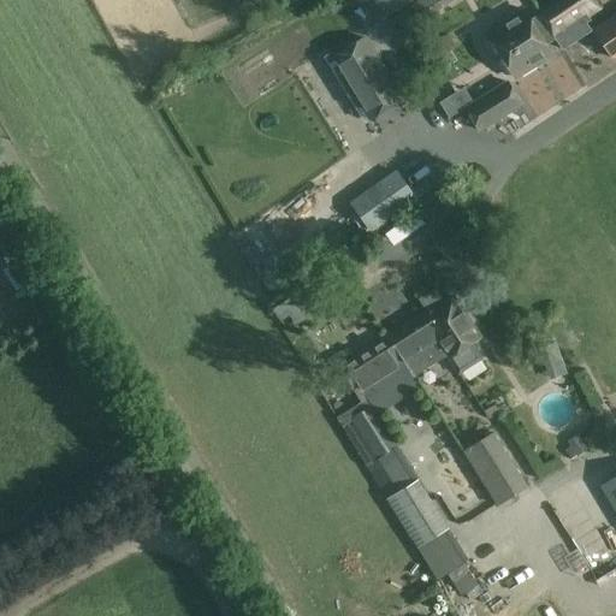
[(368,0),(379,17),(400,4),(401,6),(410,0),(368,0)]
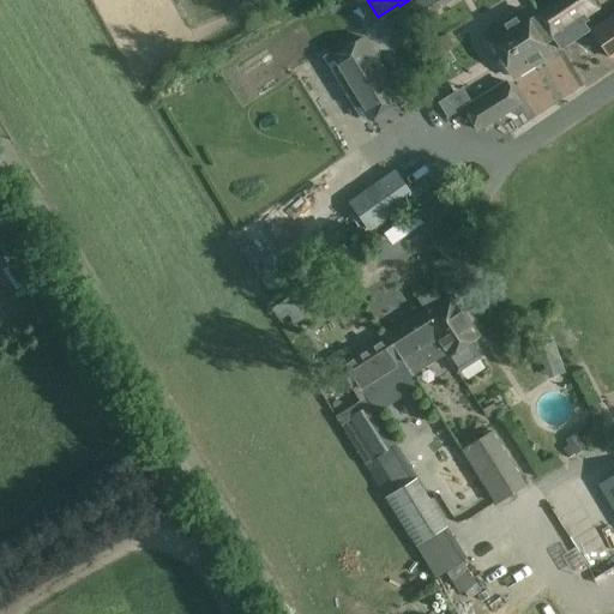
[(560,0),(539,16),(553,37),(596,8),(590,0),(560,0)]
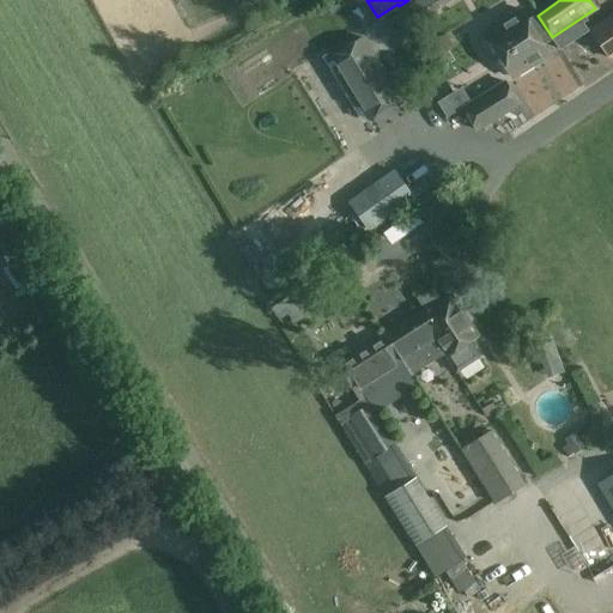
[(544,43),(552,37),(538,16),(530,20),(522,7),(483,34),(510,78),(550,53),(544,43)]
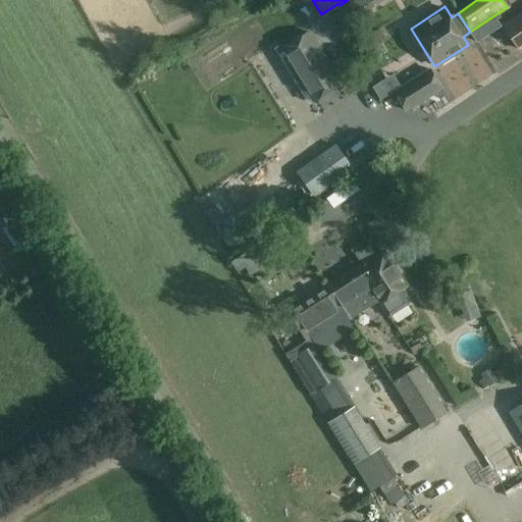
[(519,49),(521,47),(521,13),(504,25),(519,49)]
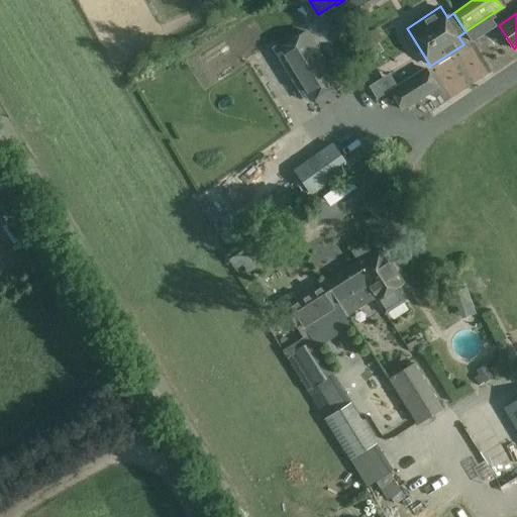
[(305,32),(278,49),(310,103),(338,85),(305,32)]
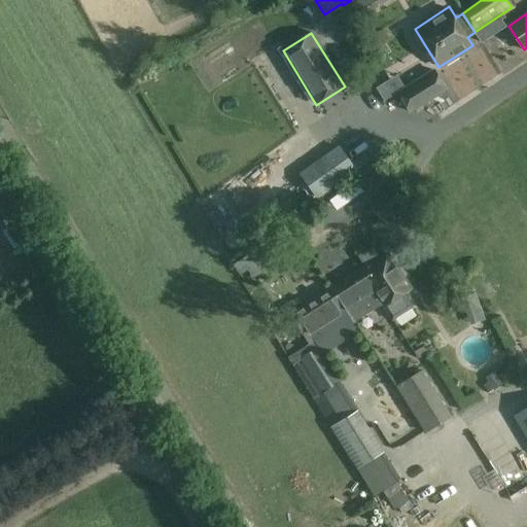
[(397,96),(409,112),(446,89),(434,71),(397,96)]
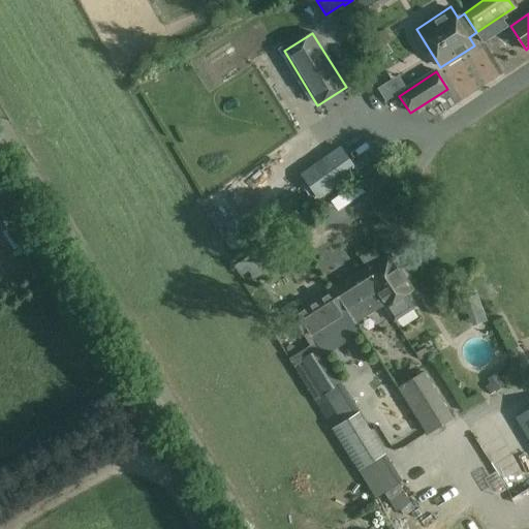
[(340,146),(300,174),(318,199),(359,170),(340,146)]
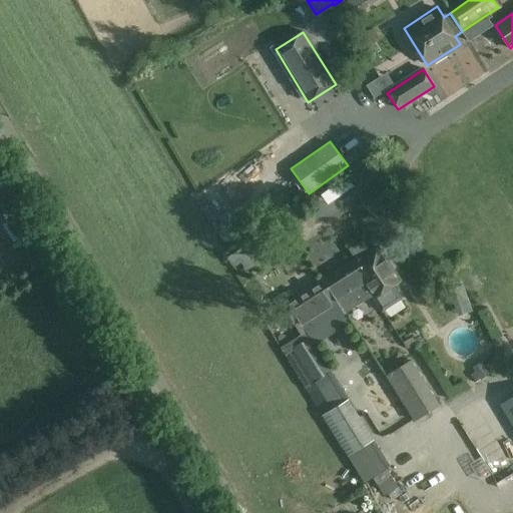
[(361,279),(372,296),(373,298),(382,312),(403,299),(394,285),(400,281),(377,245),(370,250),(353,262),(364,278),(361,279)]
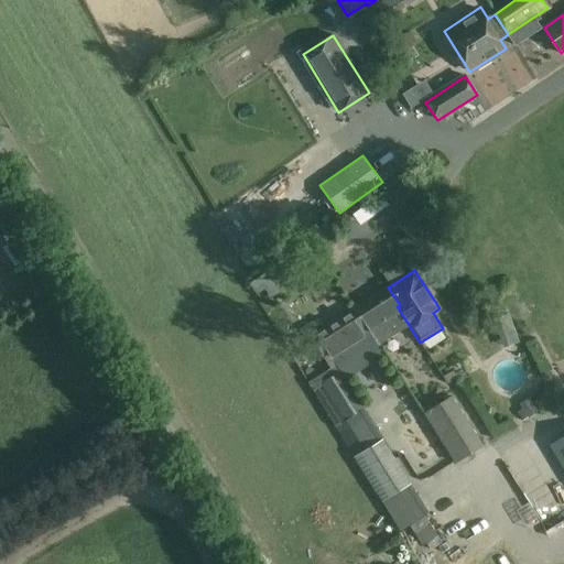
[(355,308),(375,339),(378,345),(409,325),(397,306),(400,305),(388,288),(355,308)]
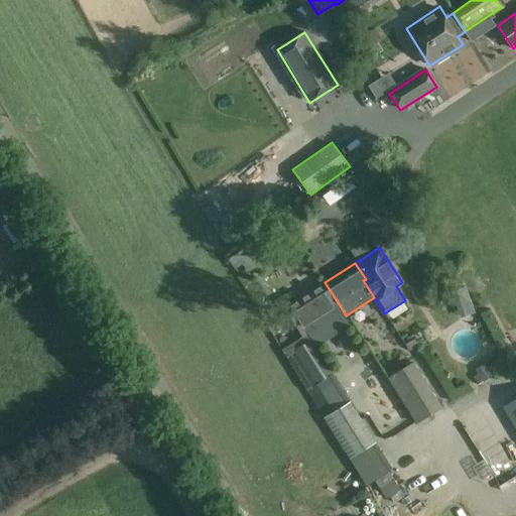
[(343,310),(325,282),(284,307),(296,326),(297,326),(303,336),(343,310)]
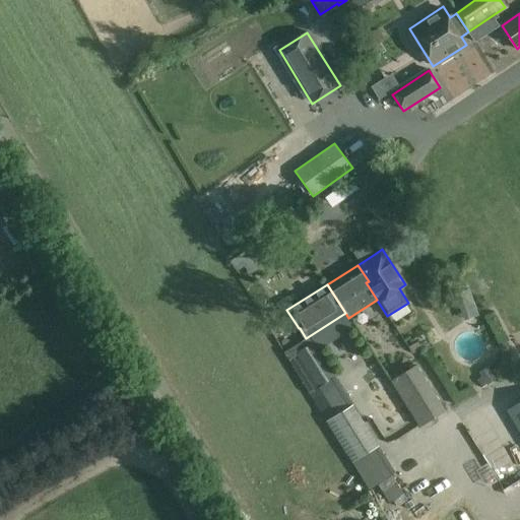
[(464,321),(479,316),(470,289),(455,295),(464,321)]
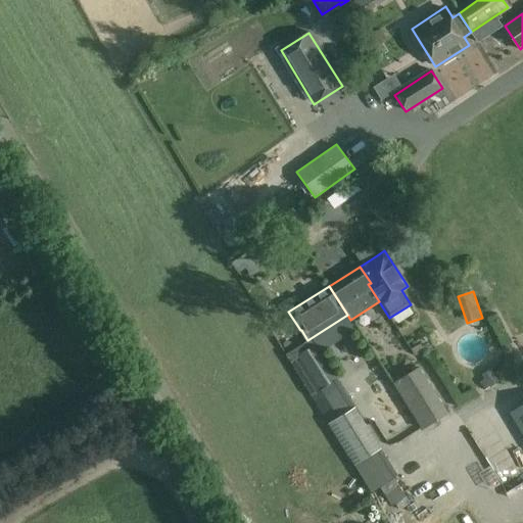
[(522,338),(520,334),(510,340),(522,364),(522,363),(522,338)]
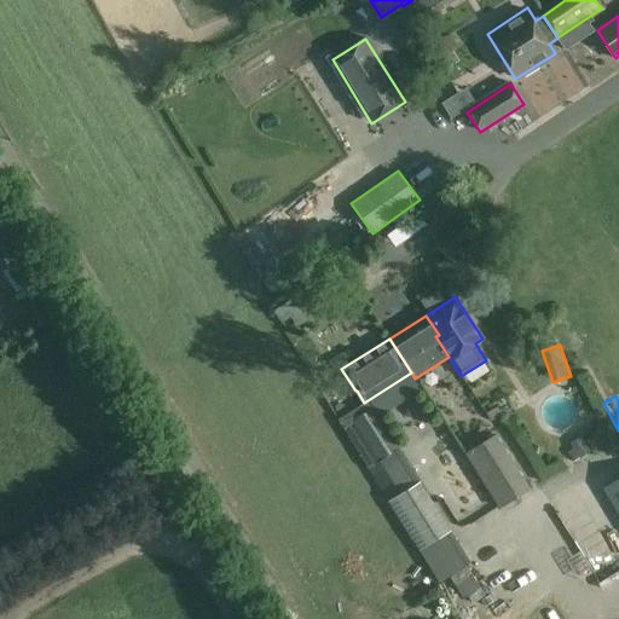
[(401,447),(375,406),(351,422),(377,463),(401,447)]
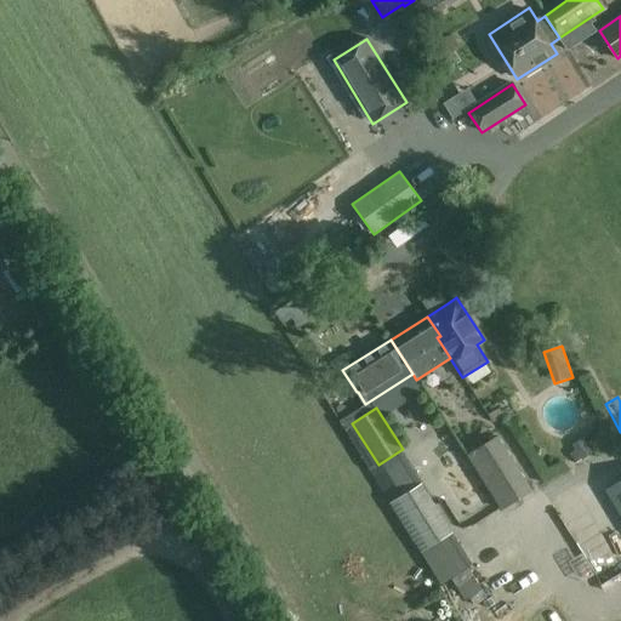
[(503,416),(499,408),(488,414),(493,423),(503,416)]
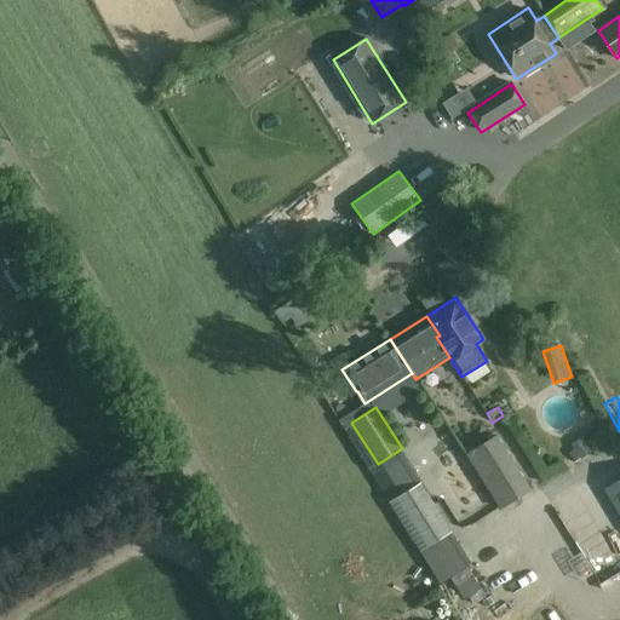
[(500,510),(532,491),(497,436),(465,454),(500,510)]
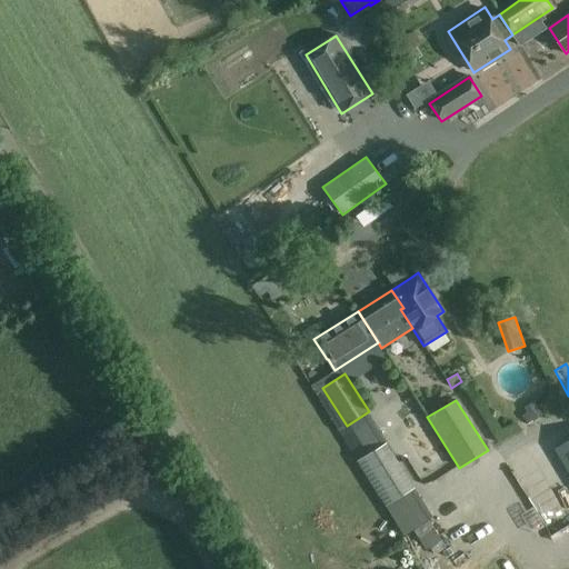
[(543,415),(535,401),(523,409),(532,422),(543,415)]
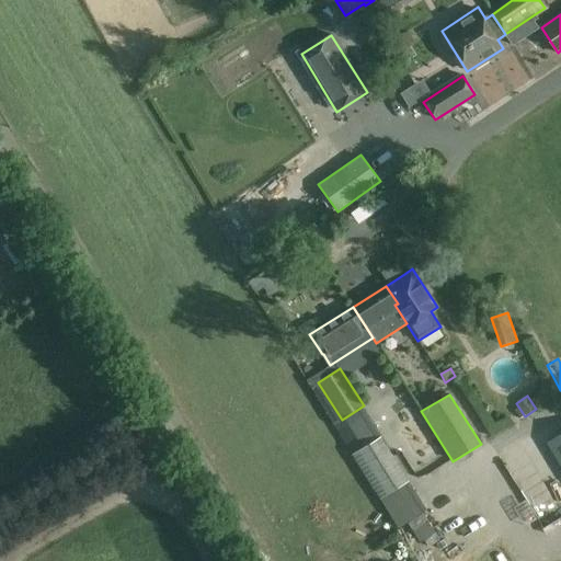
[(560,466),(560,434),(547,443),(560,466)]
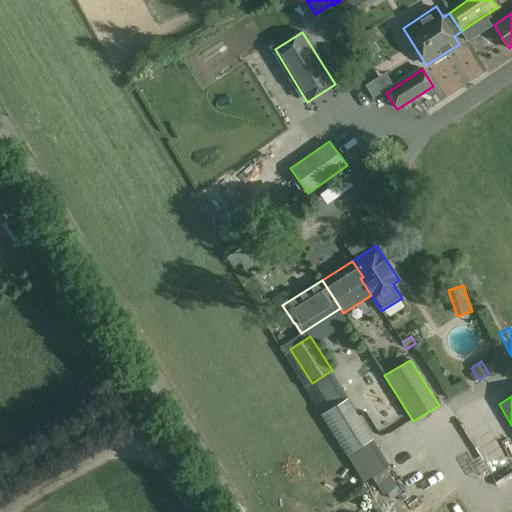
[(321,415),(347,455),(373,438),(347,398),(321,415)]
